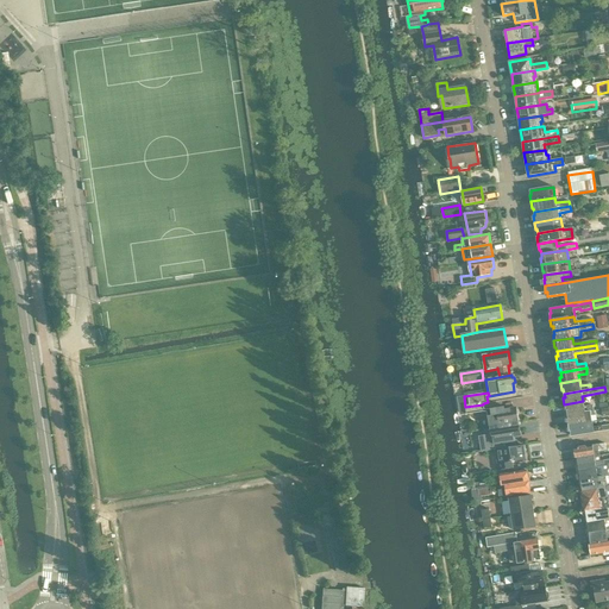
[(566,410),(567,414),(594,410),(592,406),(584,407),(583,401),(564,405),(565,410),(566,410)]
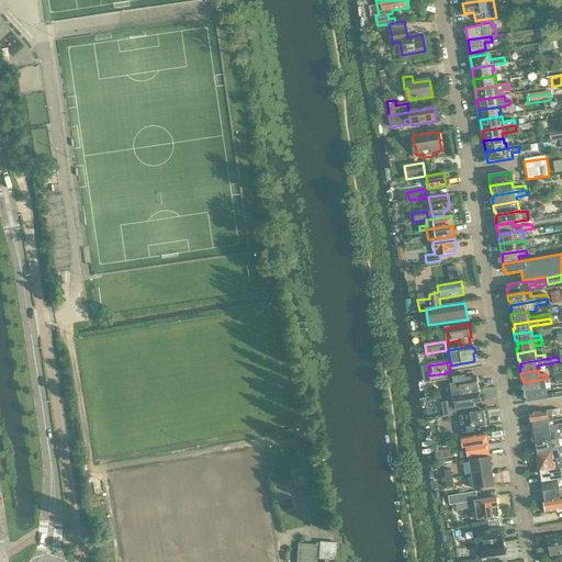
[(446,373),(429,375),(430,382),(447,380),(446,373)]
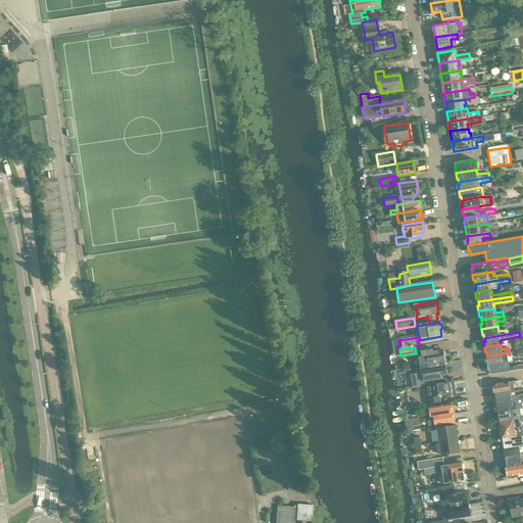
[(418,352),(420,367),(445,363),(443,350),(433,352),(433,349),(418,352)]
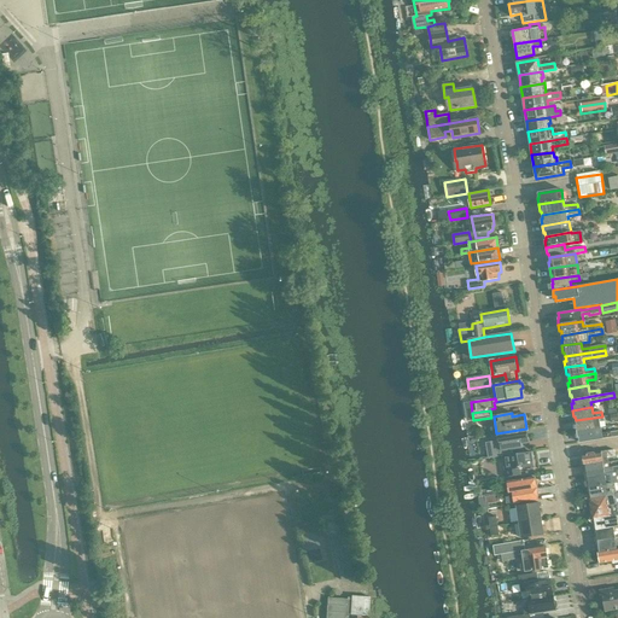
[(575,425),(576,432),(600,427),(600,421),(602,421),(602,417),(576,420),(577,425),(575,425)]
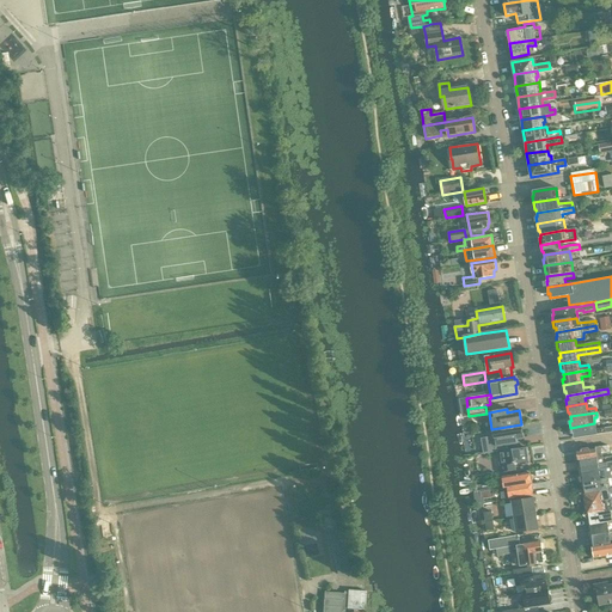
[(594,423),(570,428),(571,434),(573,434),(574,439),(597,435),(611,432),(611,427),(597,430),(595,423),(594,423)]
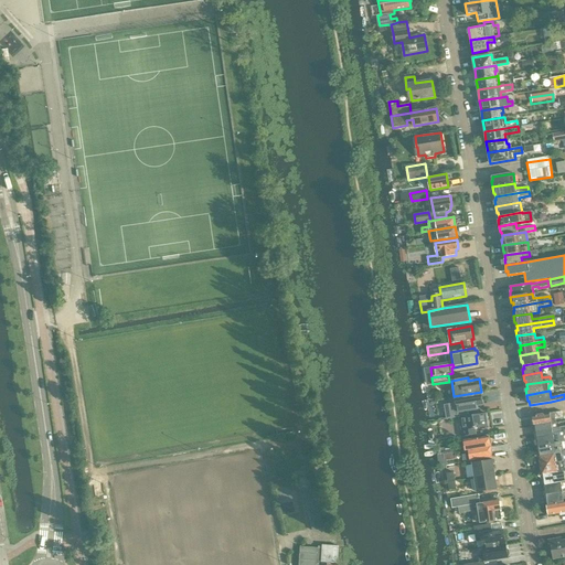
[(444,405),(447,419),(459,417),(460,417),(468,416),(468,412),(477,409),(476,405),(483,404),(481,392),(454,396),(456,404),(444,405)]
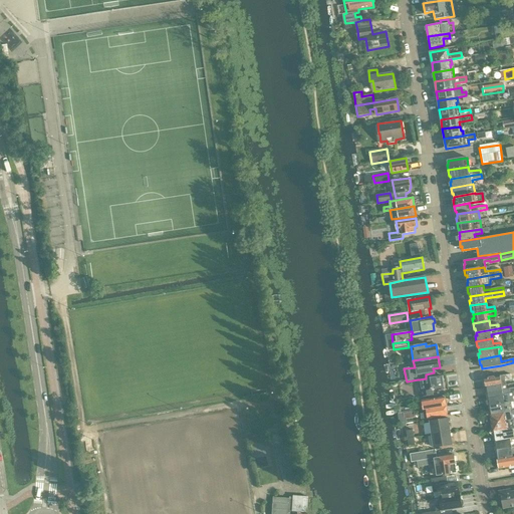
[(485,388),(486,388),(506,384),(505,380),(511,379),(510,374),(484,378),(485,388)]
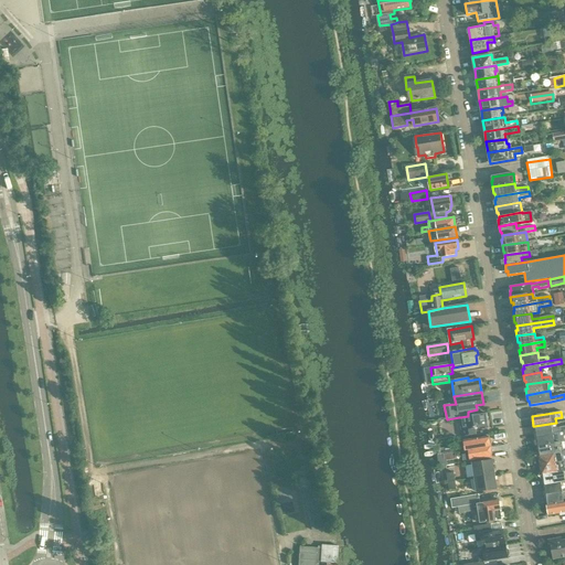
[(459,430),(460,437),(476,435),(475,428),(487,426),(487,420),(488,417),(486,415),(484,413),(468,416),(460,417),(460,419),(459,420),(460,428),(462,429),(462,430),(459,430)]
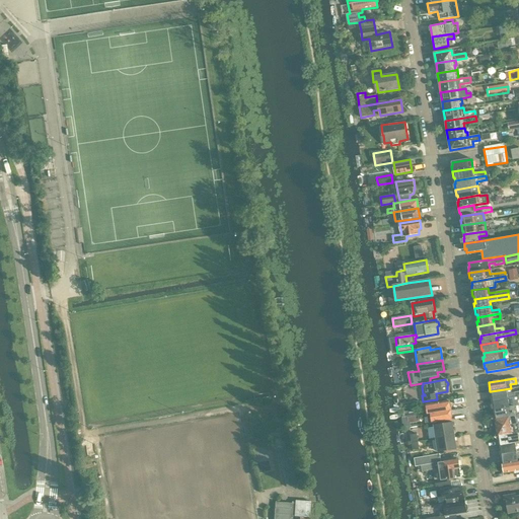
[(491,391),(492,400),(518,395),(518,391),(512,393),(511,388),(491,391)]
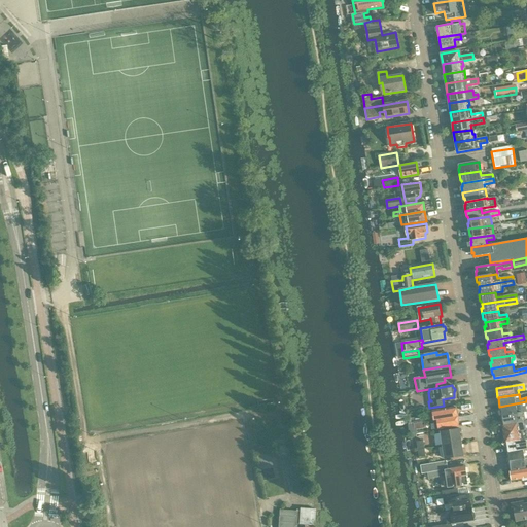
[(526,401),(499,407),(500,416),(523,413),(522,408),(526,407),(526,401)]
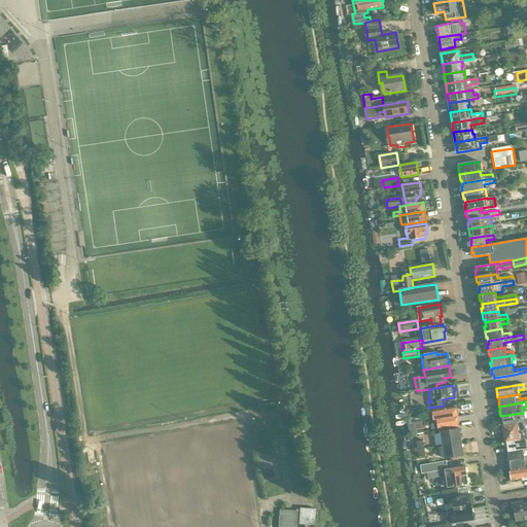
[(432,411),(433,421),(457,417),(456,408),(432,411)]
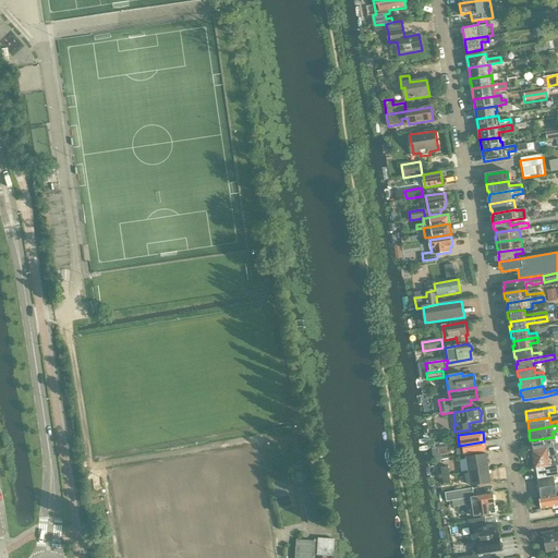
[(530,447),(531,450),(557,446),(557,440),(557,441),(557,436),(554,437),(530,440),(531,447),(530,447)]
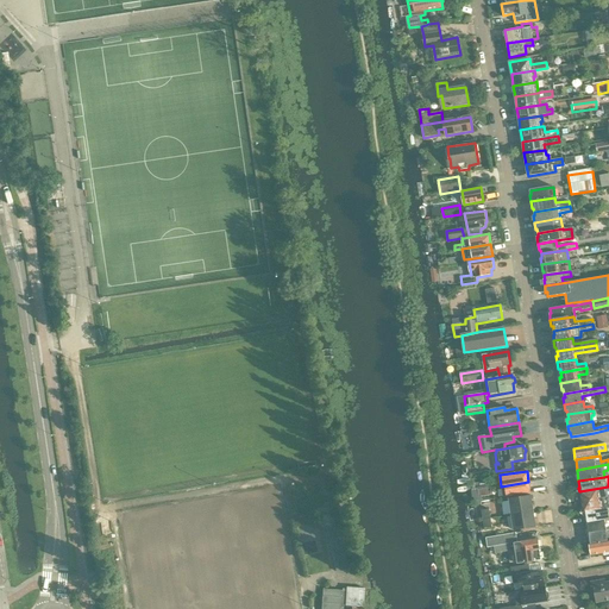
[(512,496),(531,493),(528,482),(501,487),(503,497),(512,496)]
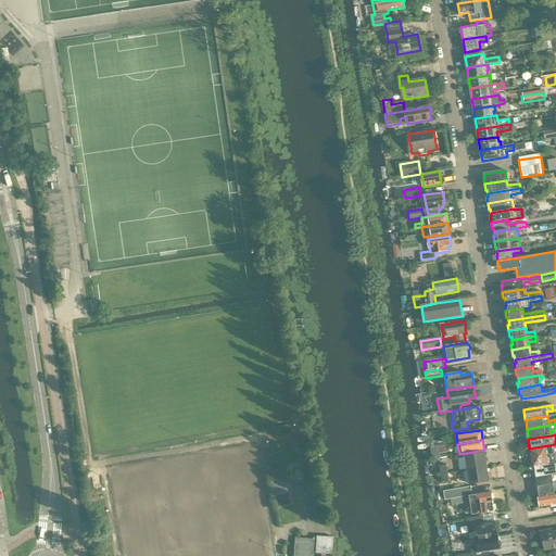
[(529,452),(530,458),(555,454),(555,444),(529,449),(529,452)]
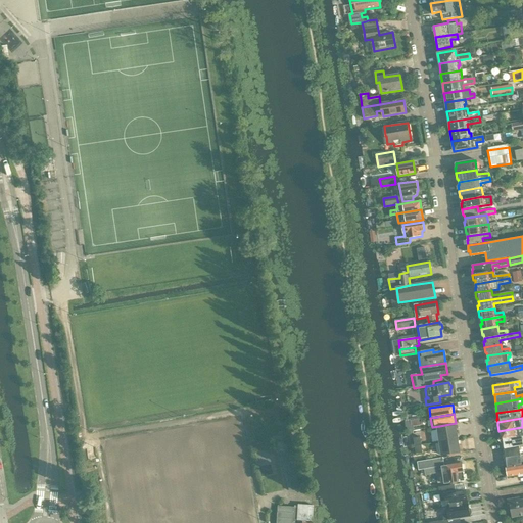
[(437,429),(439,442),(458,439),(456,426),(437,429)]
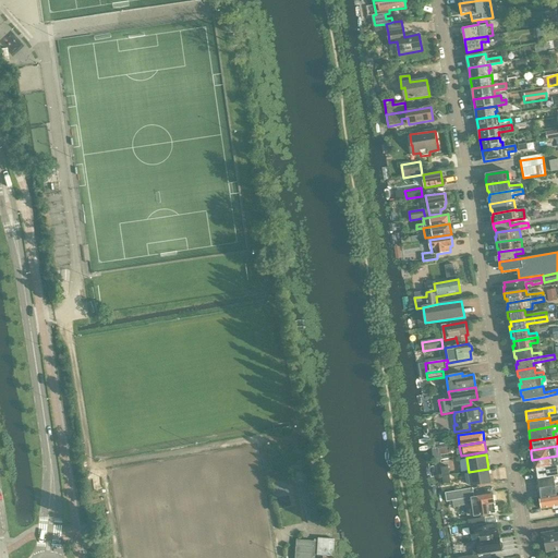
[(533,466),(533,470),(557,465),(557,456),(532,460),(533,466)]
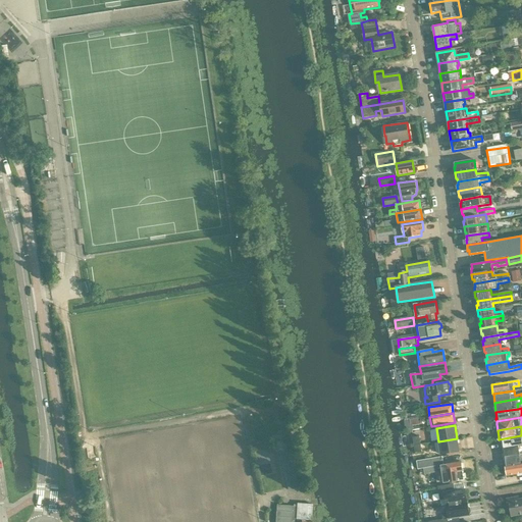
[(501,442),(502,449),(521,445),(521,435),(499,439),(500,442),(501,442)]
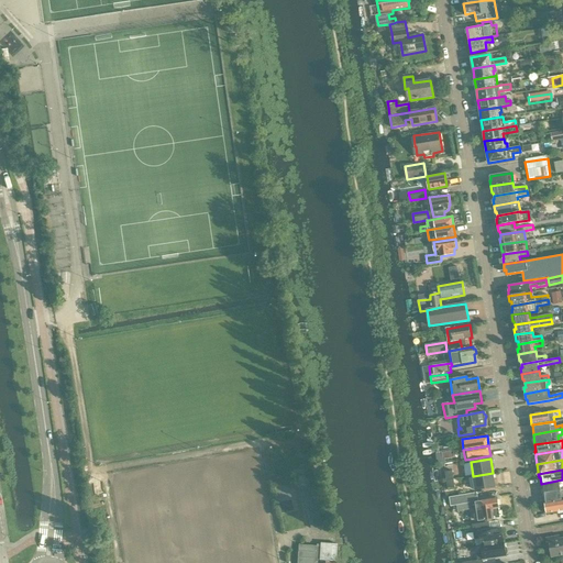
[(493,473),(473,476),(475,490),(496,487),(493,473)]
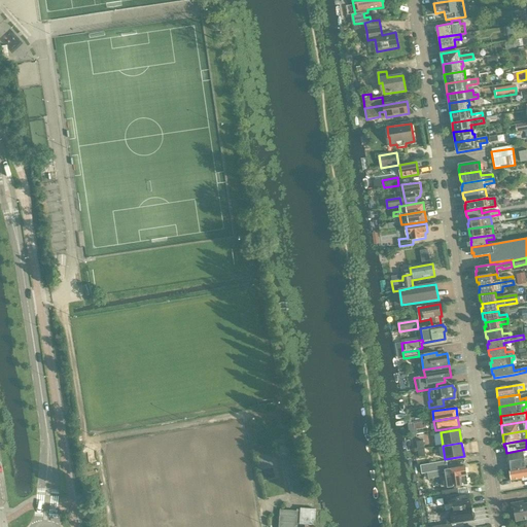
[(526,449),(506,453),(508,461),(526,458),(526,449)]
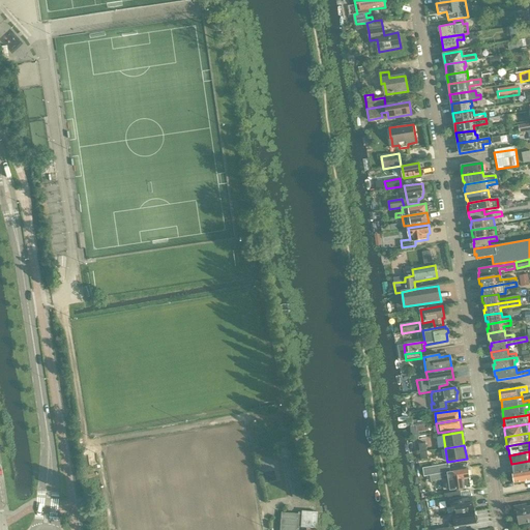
[(271,457),(259,460),(263,483),(276,481),(271,457)]
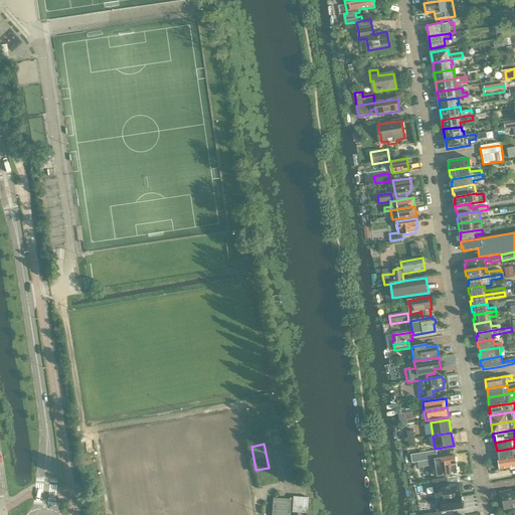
[(514,448),(497,451),(498,461),(514,457),(514,448)]
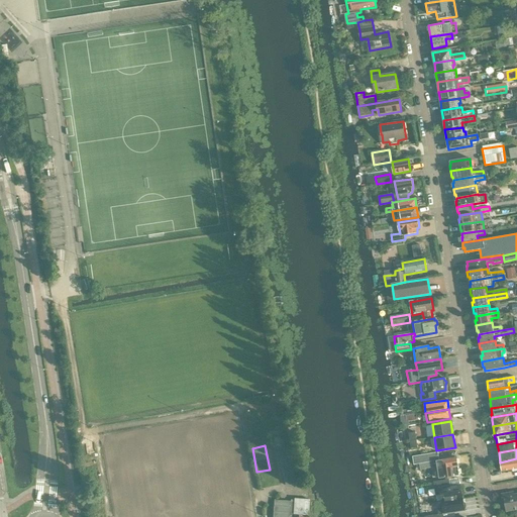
[(419,463),(420,470),(437,467),(439,479),(459,476),(456,458),(439,460),(438,452),(412,456),(414,464),(419,463)]
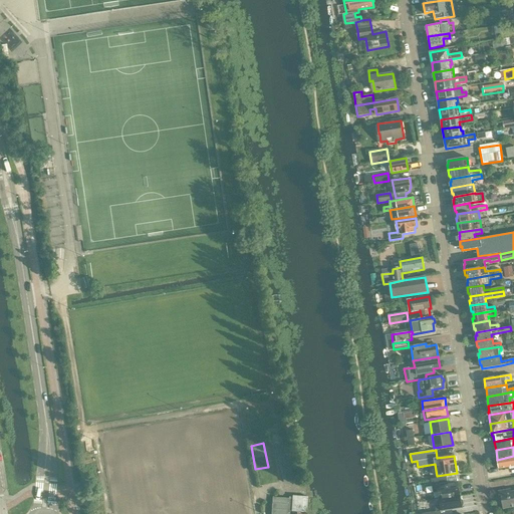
[(513,456),(497,460),(498,468),(510,467),(511,469),(513,468),(513,456)]
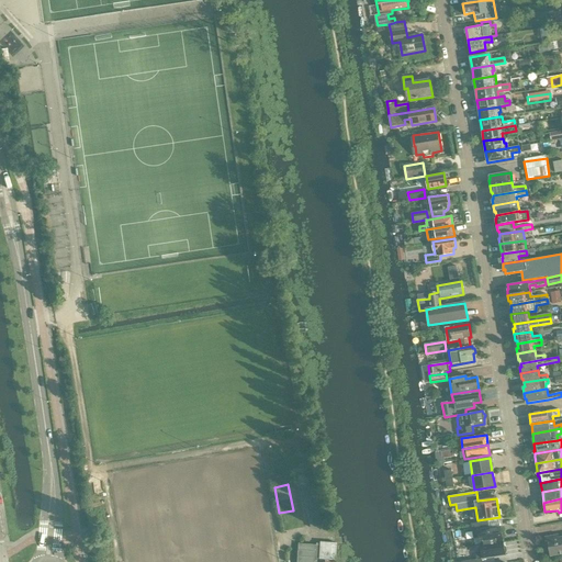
[(471,524),(474,539),(479,538),(480,544),(504,541),(503,536),(504,535),(503,530),(502,528),(501,527),(486,529),(484,521),(471,524)]
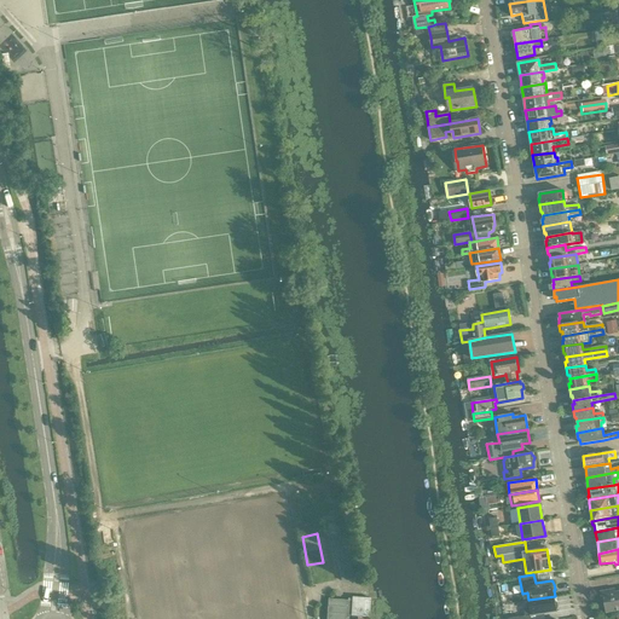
[(605,596),(607,612),(618,609),(618,591),(615,593),(614,590),(601,593),(602,596),(605,596)]
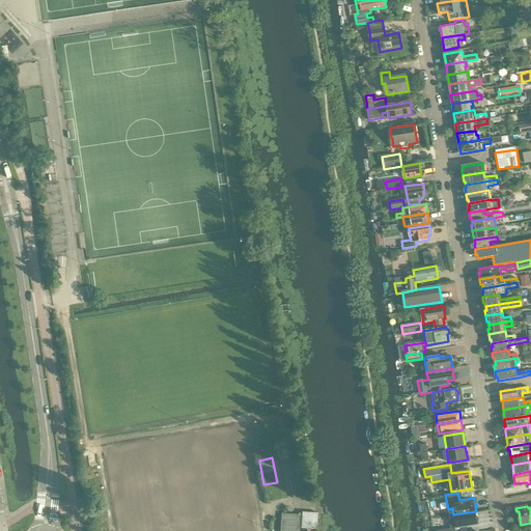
[(281,514),(280,530),(299,530),(300,528),(316,529),(317,516),(317,512),(316,512),(302,511),(302,515),(281,514)]
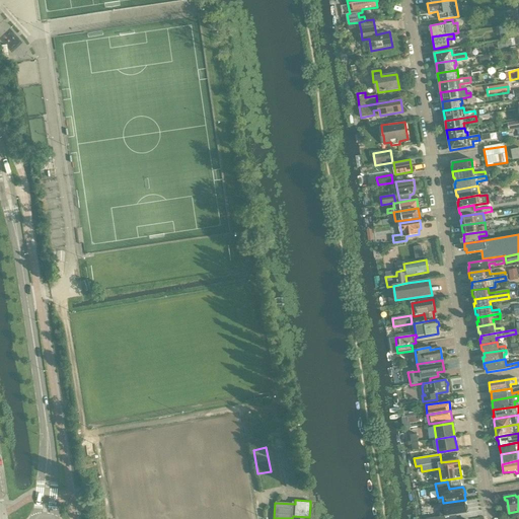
[(453,518),(453,515),(467,513),(466,511),(468,510),(467,506),(465,505),(465,500),(443,503),(444,510),(440,510),(441,517),(427,518),(453,518)]
